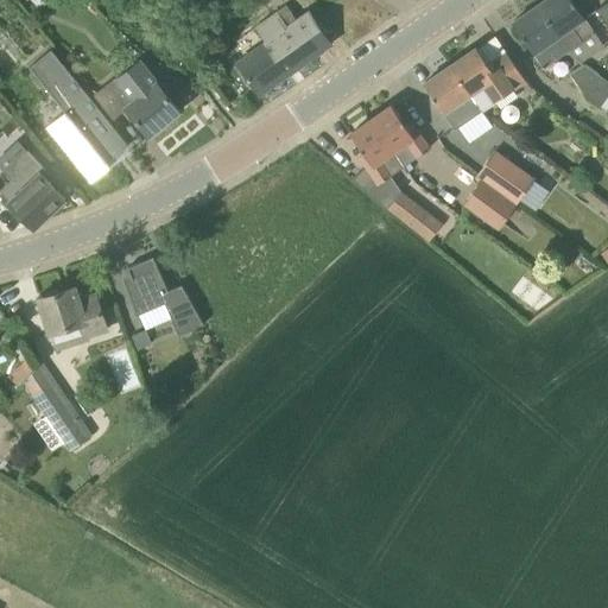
[(572,0),(544,0),(538,5),(570,50),(595,32),(572,0)]
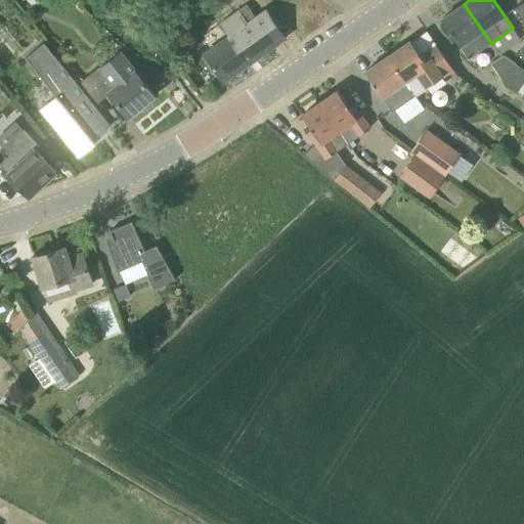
[(523,1),(515,8),(523,22),(523,1)]
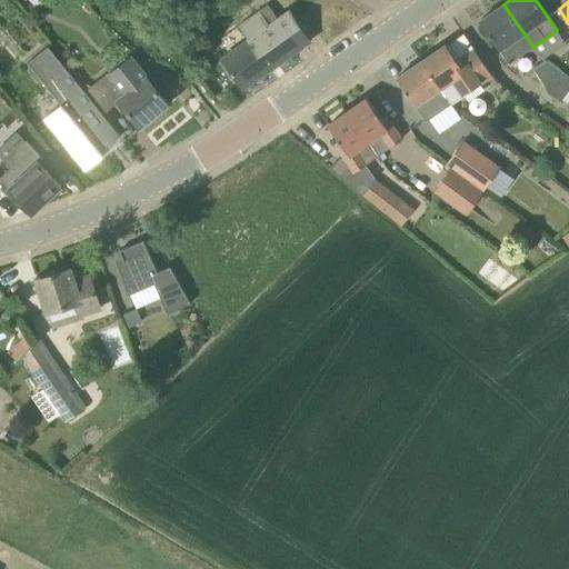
[(533,47),(503,5),(480,21),(509,63),(533,47)]
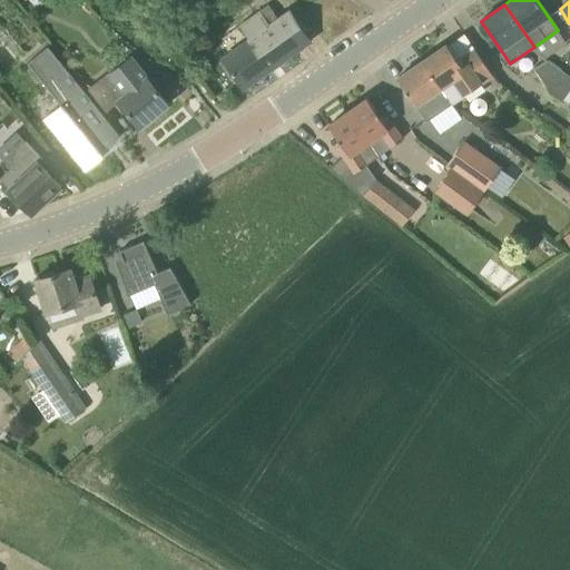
[(249,39),(224,58),(244,88),(310,41),(290,11),(269,25),(259,11),(239,25),(249,39)]
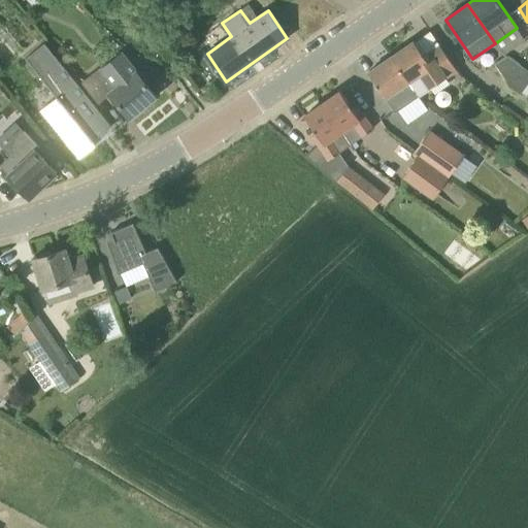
[(405,46),(391,57),(408,84),(409,83),(419,96),(419,97),(430,90),(455,73),(456,75),(455,80),(457,83),(463,78),(440,45),(439,46),(430,53),(429,54),(432,59),(428,61),(424,56),(424,55),(414,40),(405,46)]
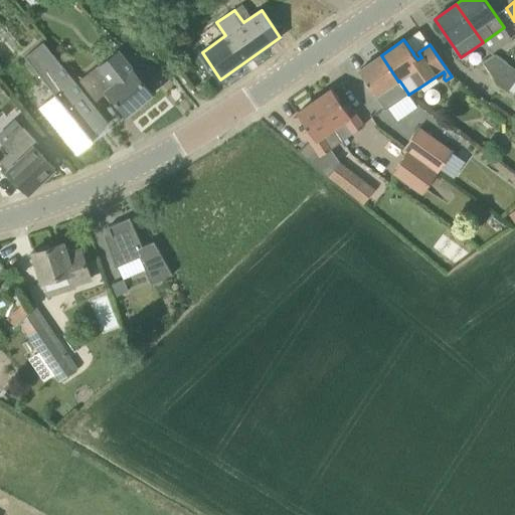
[(110,123),(42,42),(24,58),(54,95),(38,109),(76,155),(95,141),(92,138),(110,123)]
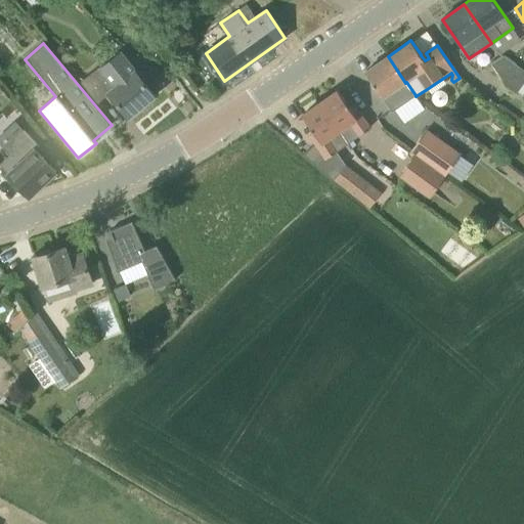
[(100,66),(81,82),(98,102),(110,93),(128,117),(129,118),(156,96),(144,82),(148,79),(141,69),(136,72),(135,71),(121,52),(118,55),(119,56),(121,54),(125,59),(107,74),(103,69),(105,67),(104,66),(101,68),(100,66)]
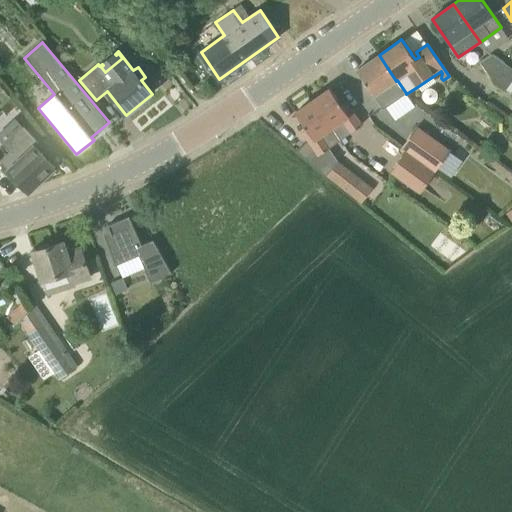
[(511,81),(511,67),(503,61),(493,54),(481,62),(494,83),(505,91),(511,81)]
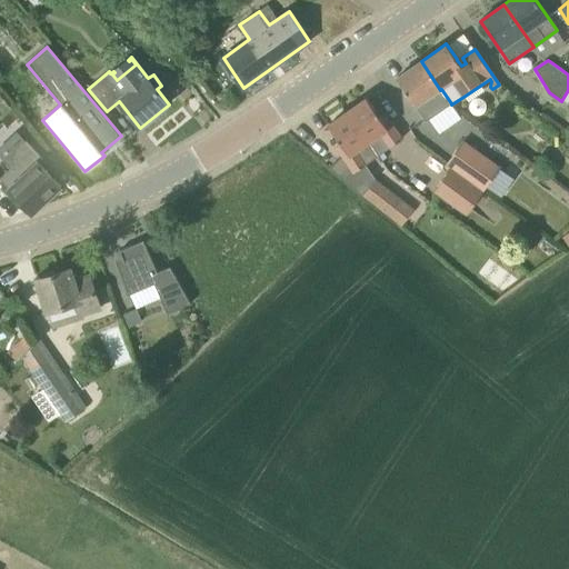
[(421,61),(397,78),(426,121),(451,103),(441,89),(440,90),(421,61)]
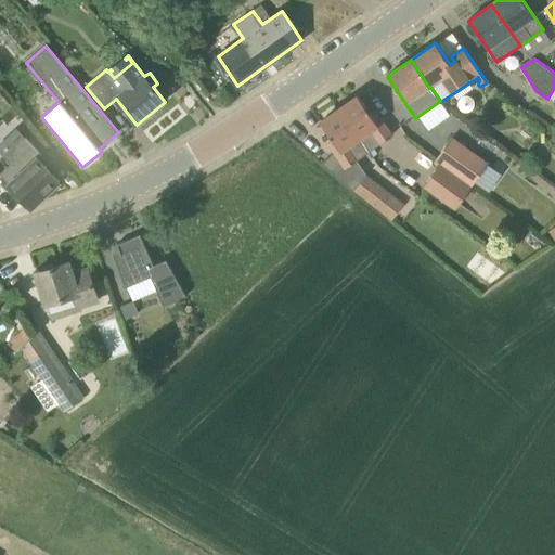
[(359,95),(339,108),(369,152),(391,137),(374,111),(371,113),(359,95)]
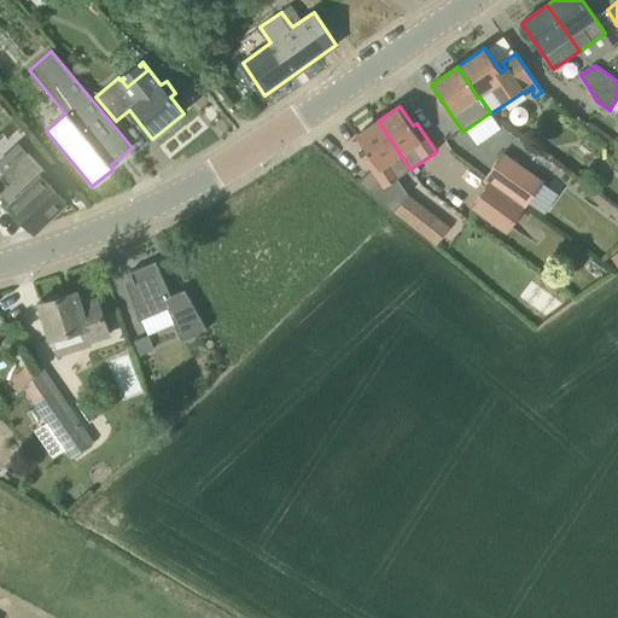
[(373,168),(357,182),(394,211),(396,209),(408,193),(398,178),(410,169),(378,121),(371,126),(368,128),(357,135),(371,155),(366,158),(373,168)]
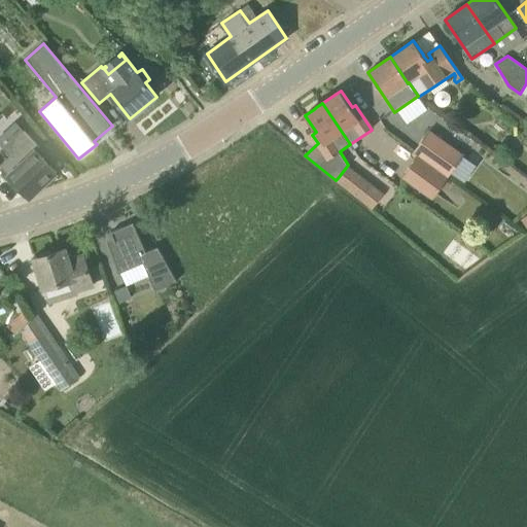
[(13,152),(0,166),(21,187),(28,195),(30,197),(57,172),(42,155),(45,152),(39,145),(24,129),(20,132),(16,137),(13,144),(11,152),(13,152)]
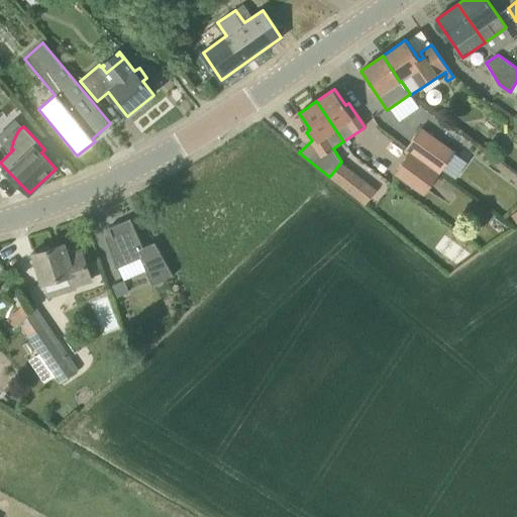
[(443,173),(446,169),(456,154),(421,129),(408,147),(443,173)]
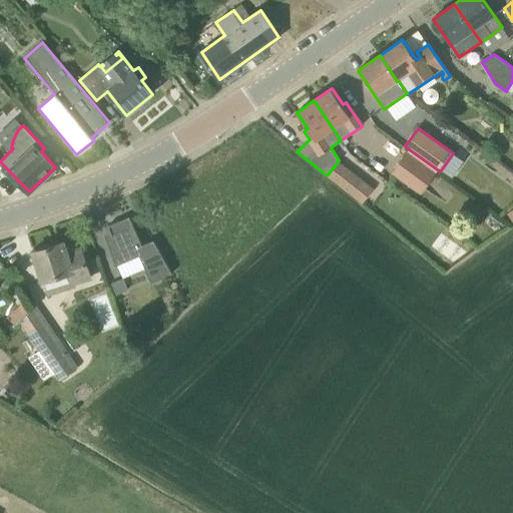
[(422,192),(435,172),(406,152),(392,171),(422,192)]
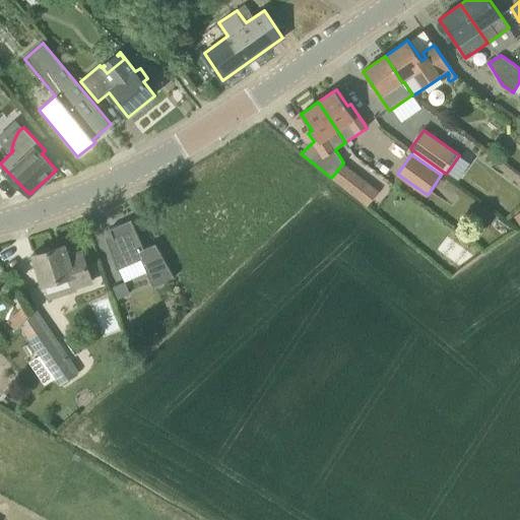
[(114,238),(108,241),(120,268),(126,281),(150,272),(156,285),(175,276),(156,243),(144,248),(131,218),(110,229),(114,238)]
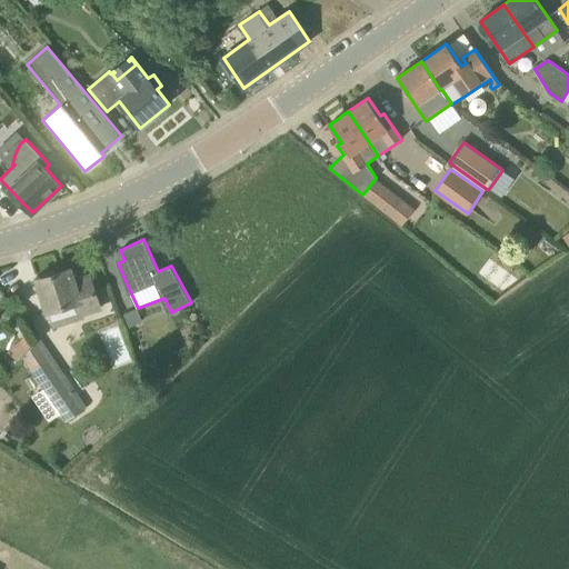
[(37,279),(48,311),(75,303),(78,315),(100,308),(90,277),(92,277),(91,276),(75,281),(70,268),(37,279)]
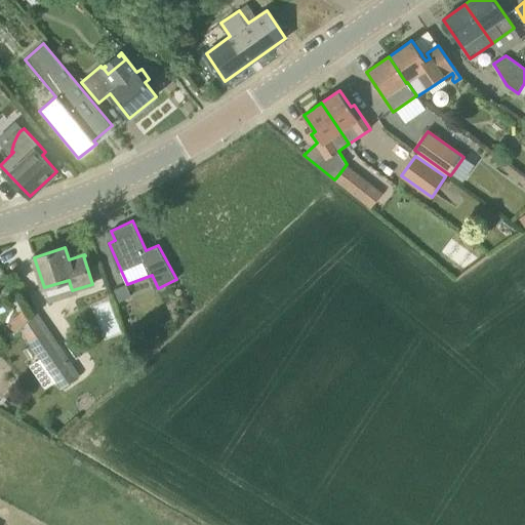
[(126,288),(116,292),(121,305),(131,300),(126,288)]
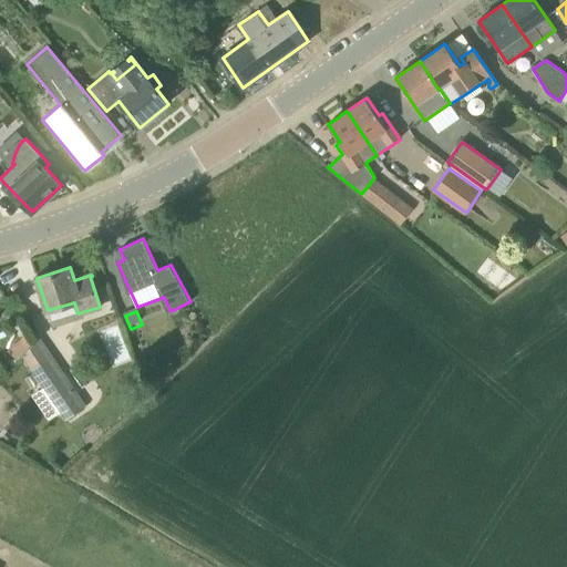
[(23,356),(24,358),(29,364),(61,412),(66,419),(84,406),(38,337),(23,356)]
